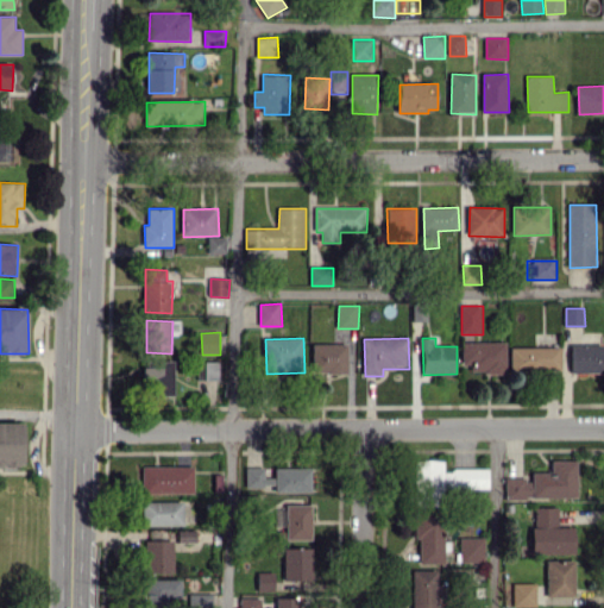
[(507,375),(508,343),(464,343),(464,365),(472,365),(472,374),(507,375)]
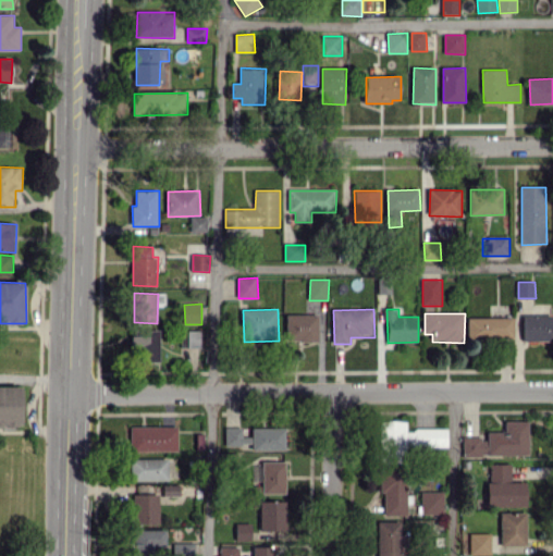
[(319,343),(319,316),(287,314),(286,342),(319,343)]
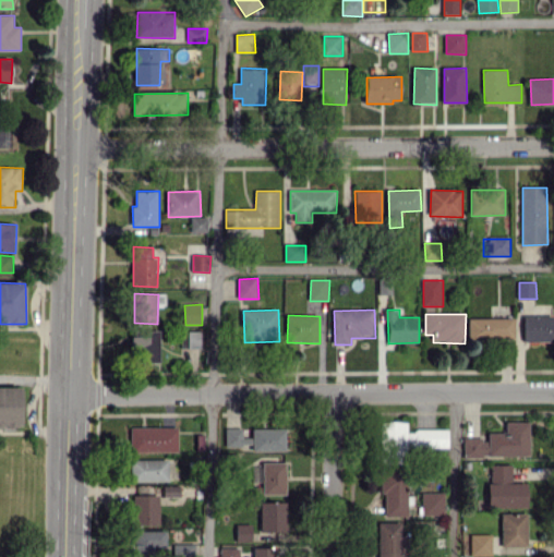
[(553,316),(526,316),(525,342),(553,342),(553,316)]
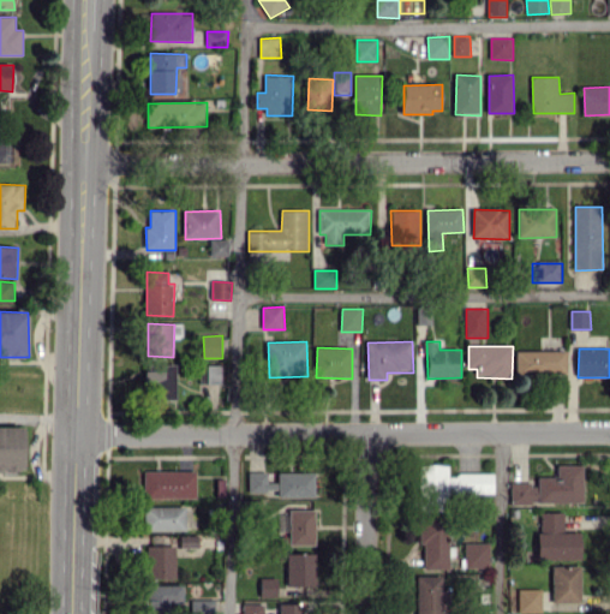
[(569,375),(568,351),(516,352),(518,376),(569,375)]
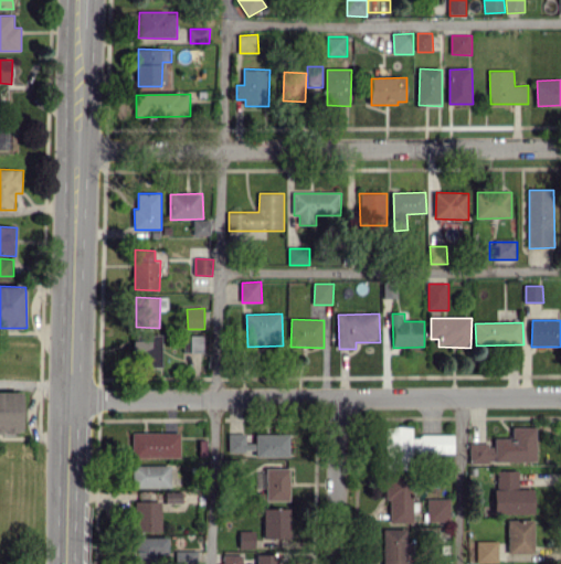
[(163,368),(163,336),(136,337),(136,368),(163,368)]
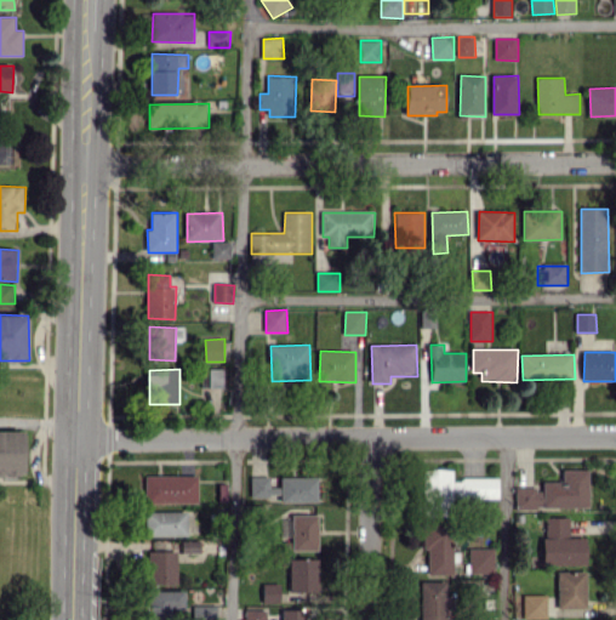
[(205,369),(204,387),(226,388),(227,369),(205,369)]
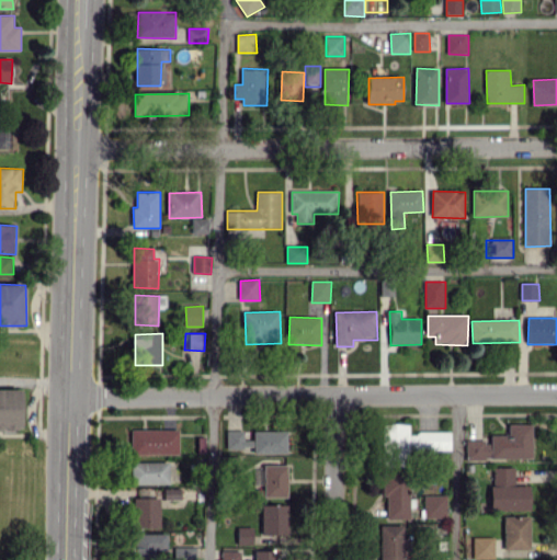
[(22,390),(0,390),(0,430),(22,431),(22,390)]
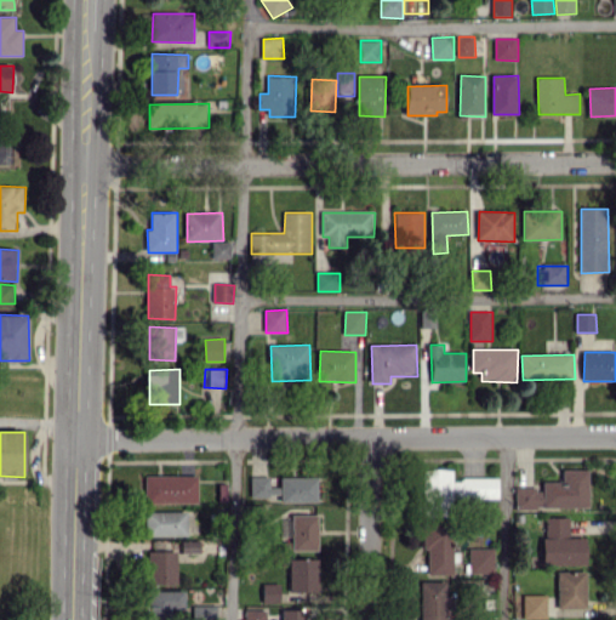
[(501,479),(455,479),(455,470),(426,470),(426,517),(452,516),(452,500),(501,500),(501,479)]
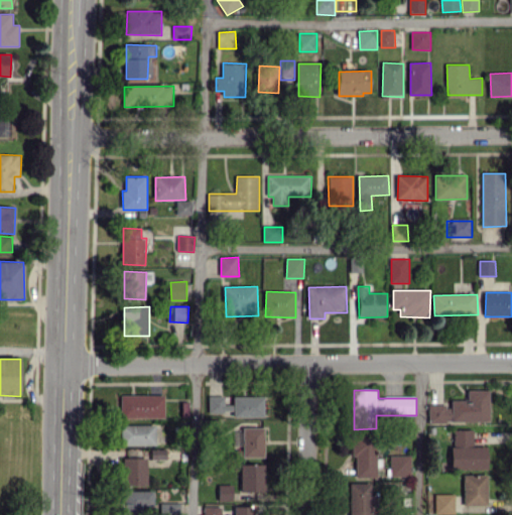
[(491,390),(469,390),(469,400),(452,400),(452,405),(430,405),(430,422),(491,422),(491,390)]
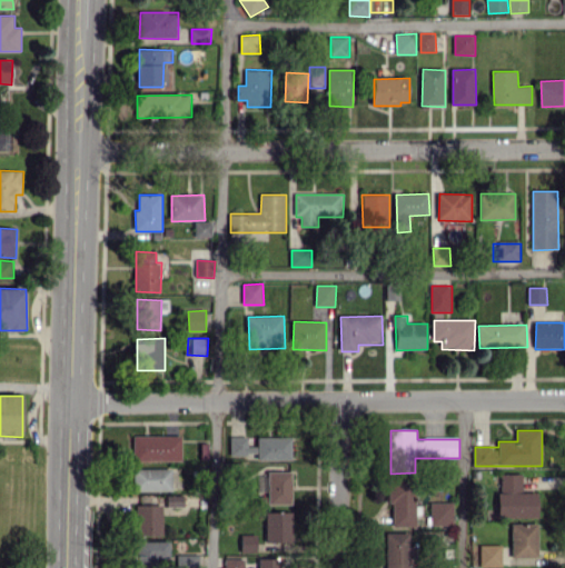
[(182,461),(182,436),(135,436),(135,461),(182,461)]
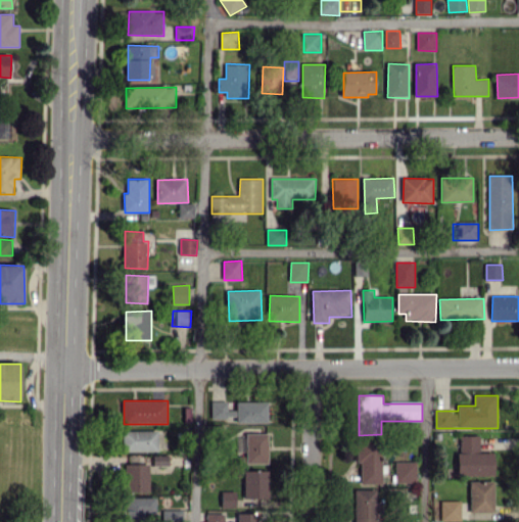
[(213,418),(236,419),(237,411),(229,411),(229,401),(213,401),(213,418)]
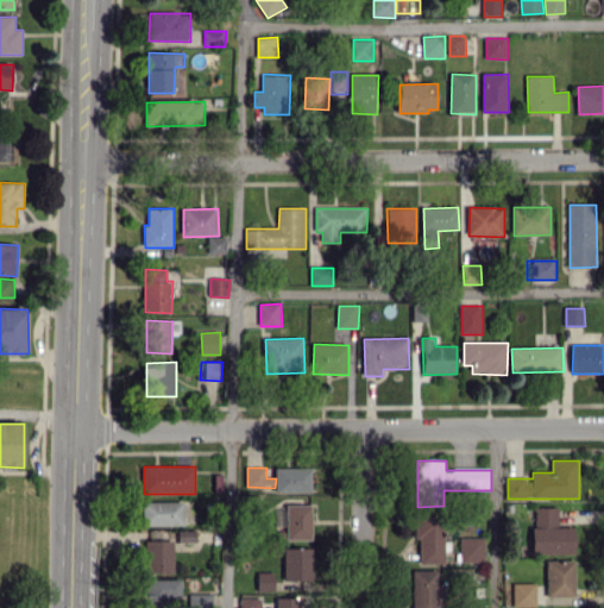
[(313,469),(276,468),(276,493),(313,493),(313,469)]
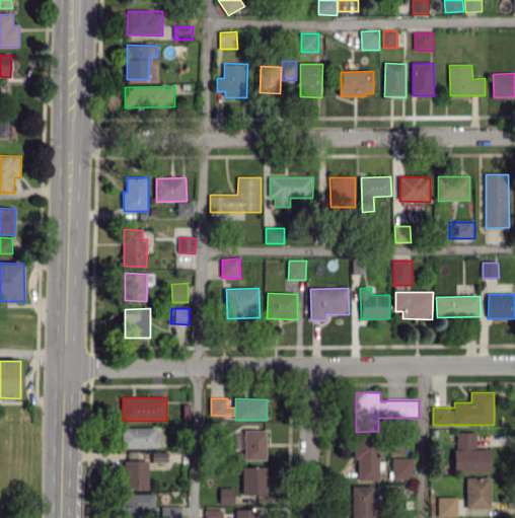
[(123,448),(158,448),(157,428),(123,428),(123,448)]
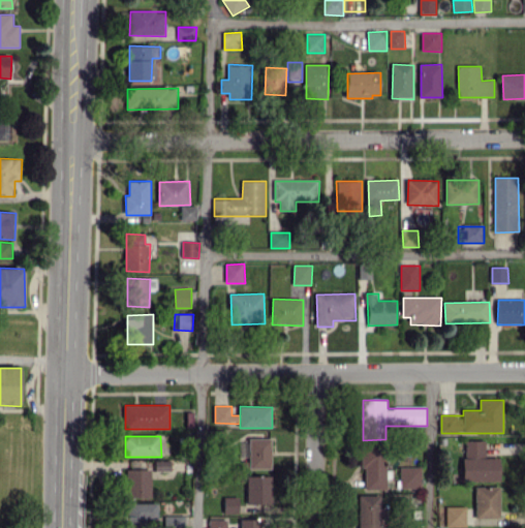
[(272,440),(242,440),(242,458),(250,458),(250,469),(273,469),(272,440)]
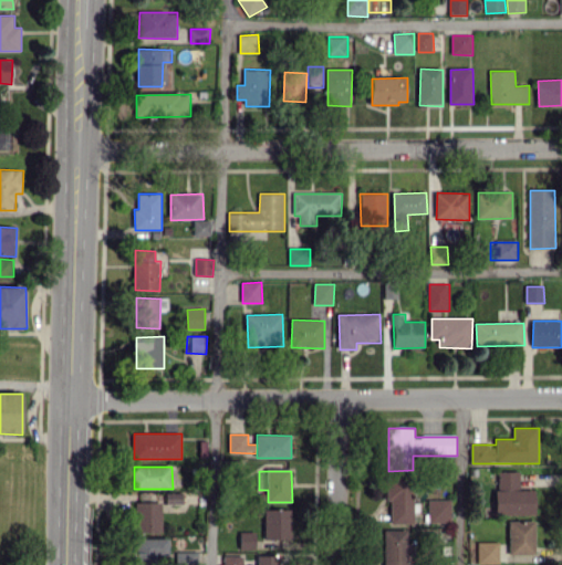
[(536,515),(537,490),(521,490),(521,472),(498,471),(498,515),(536,515)]
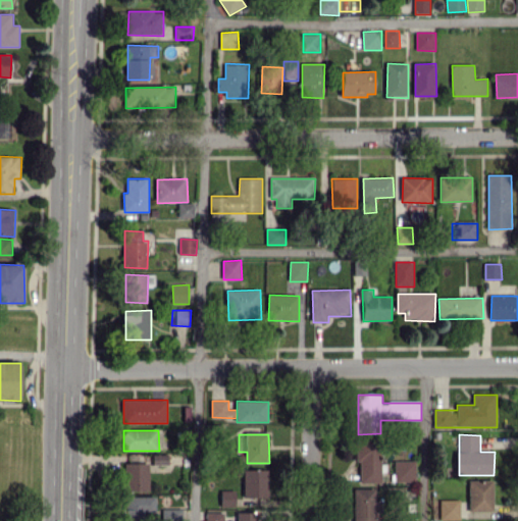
[(361,484),(382,483),(381,439),(357,440),(358,463),(361,463),(361,484)]
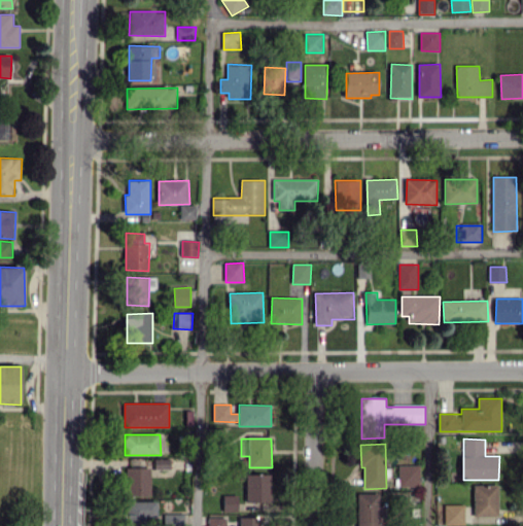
[(170,459),(155,459),(155,469),(170,469),(170,459)]
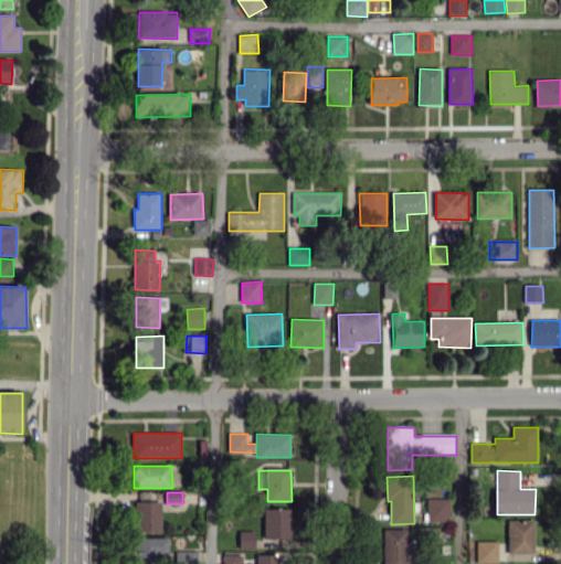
[(452,499),(429,499),(429,523),(452,522),(452,499)]
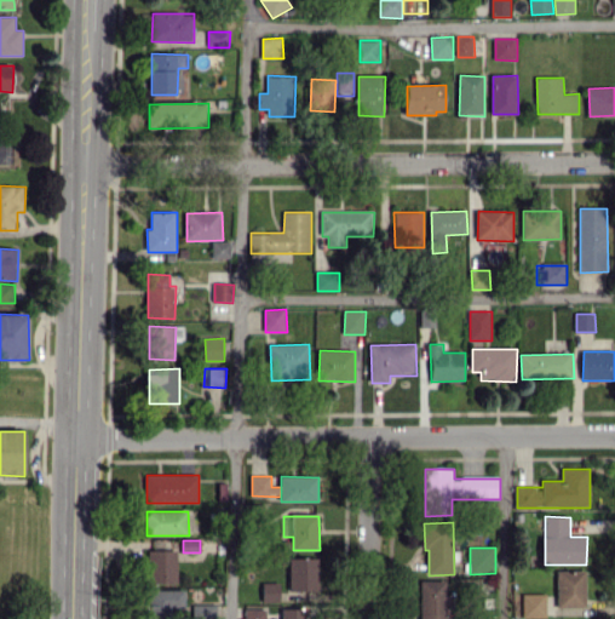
[(178,550),(149,551),(150,584),(178,583),(178,550)]
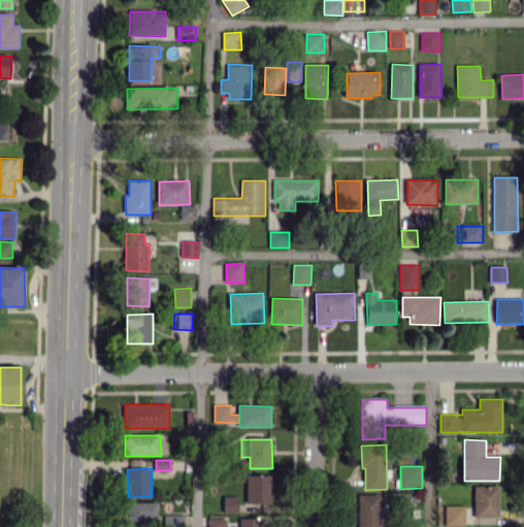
[(273,475),(248,475),(247,503),(272,504),(273,475)]
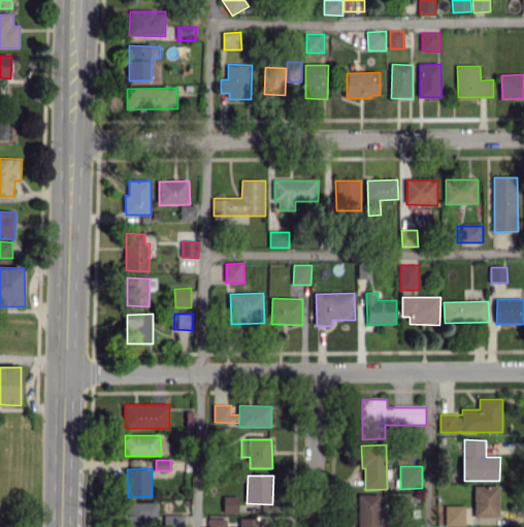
[(476,487),(476,519),(500,518),(500,486),(476,487)]
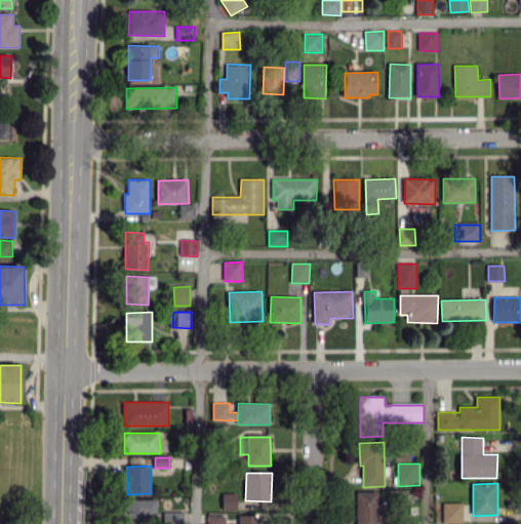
[(378,523),(378,491),(356,492),(357,523),(378,523)]
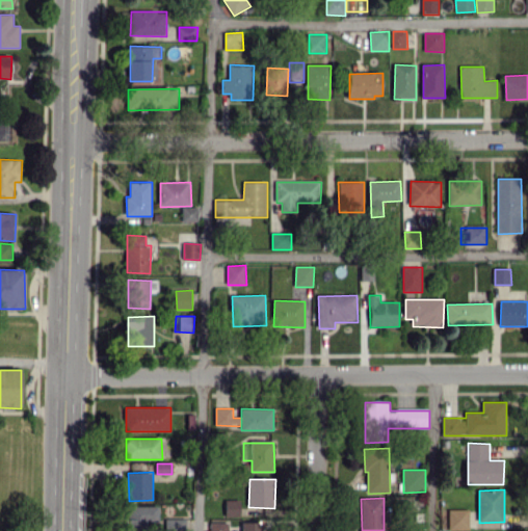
[(226,518),(242,516),(241,501),(226,501),(226,518)]
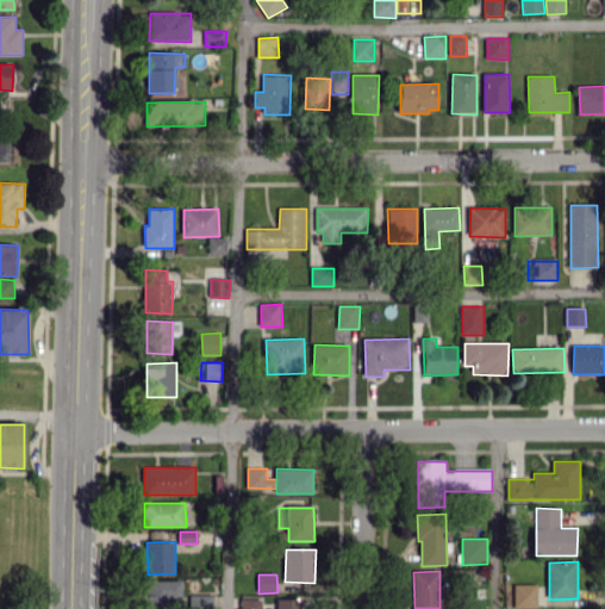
[(184,582),(145,580),(144,608),(172,608),(172,600),(182,601),(184,582)]
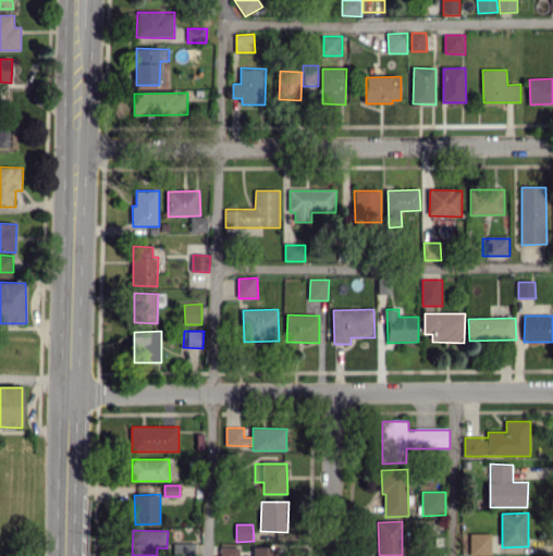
[(493,555),(493,534),(476,533),(476,555),(493,555)]
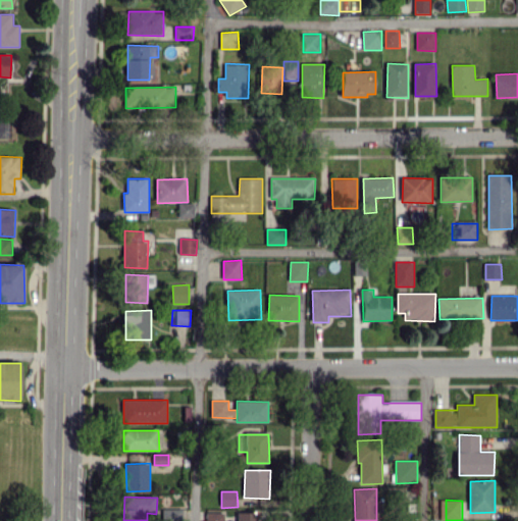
[(184,520),(184,509),(163,510),(163,520),(184,520)]
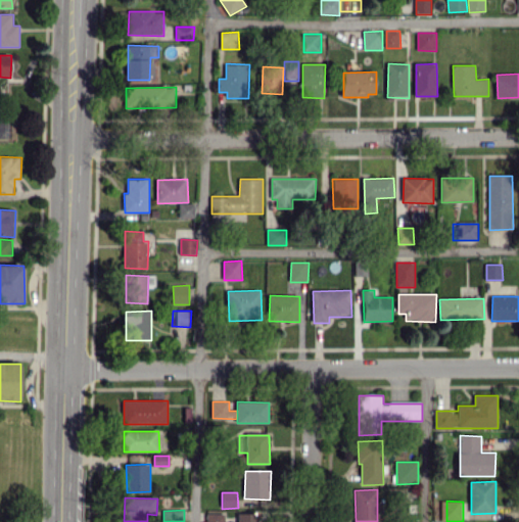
[(264,521),(265,512),(239,511),(238,521),(264,521)]
